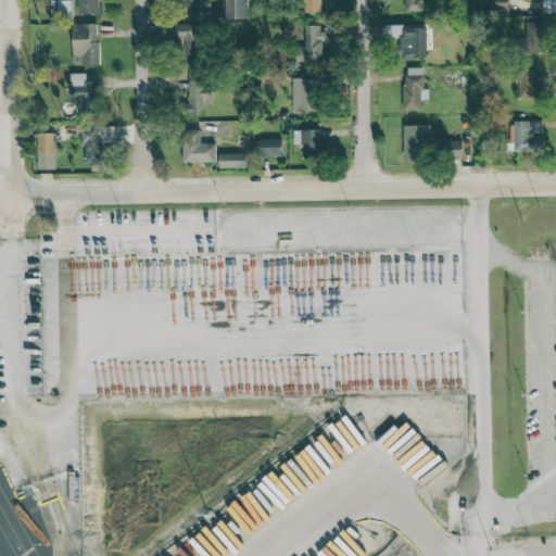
[(78,0),(79,14),(99,13),(99,0),(78,0)]
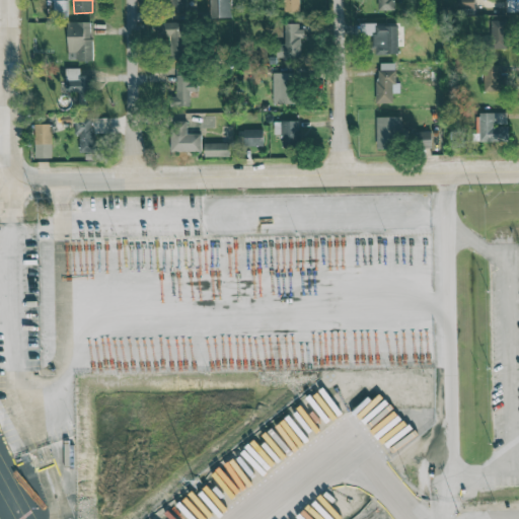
[(167,0),(168,13),(187,13),(186,0),(167,0)]
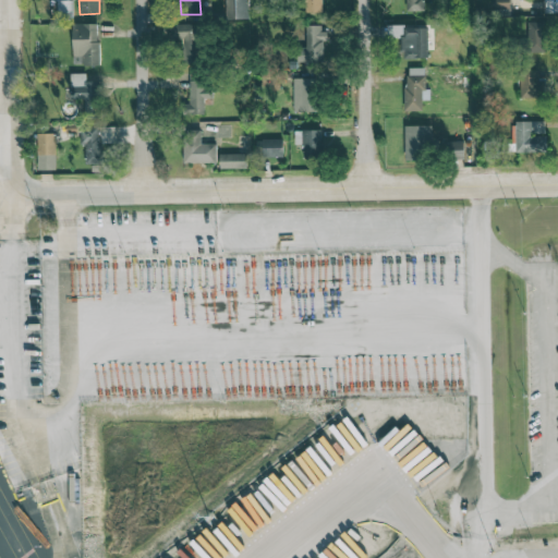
[(247,0),(230,0),(231,19),(249,17),(247,0)]
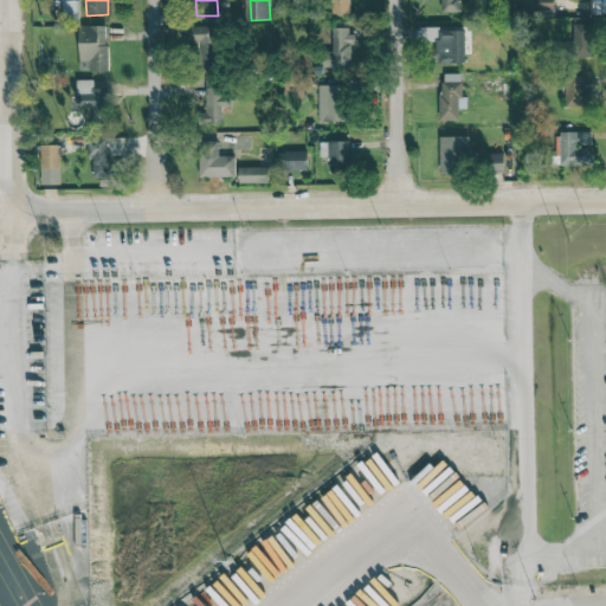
[(349,13),(348,0),(330,0),(331,14),(349,13)]
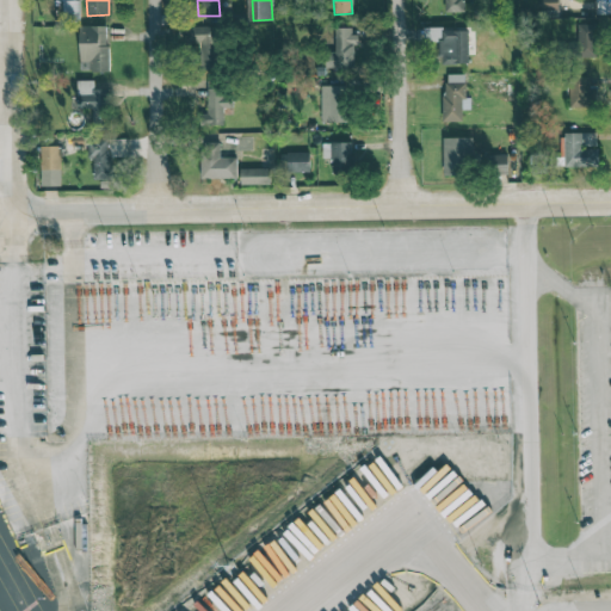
[(462,0),(442,0),(443,10),(463,10),(462,0)]
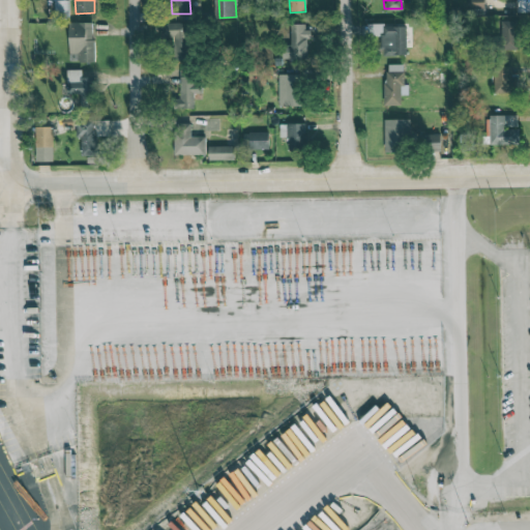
[(484,15),(484,0),(469,0),(470,15),(484,15)]
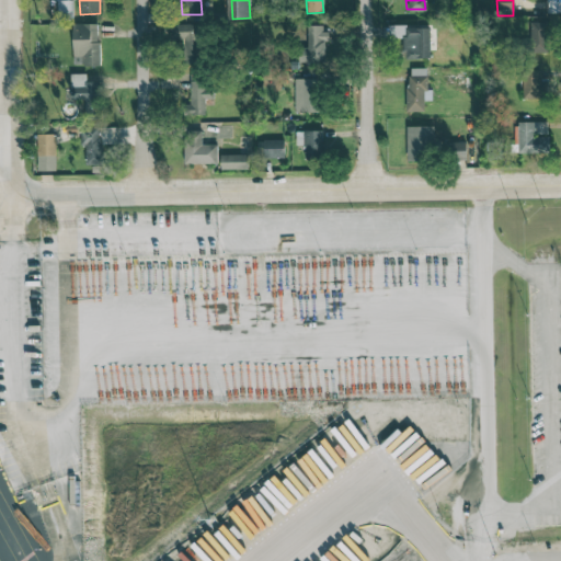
[(71,20),(72,1),(57,1),(56,19),(71,20)]
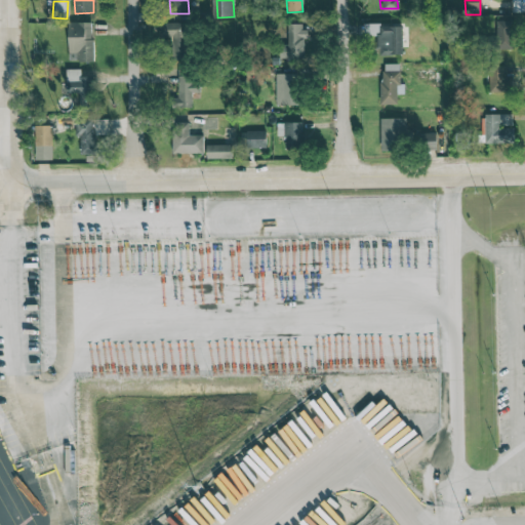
[(512,21),(496,21),(497,36),(484,36),(484,49),(513,48),(512,21)]
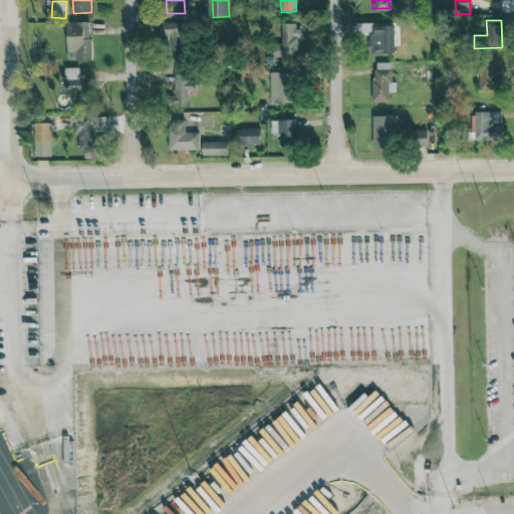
[(91,59),(90,22),(67,22),(67,59),(91,59)]
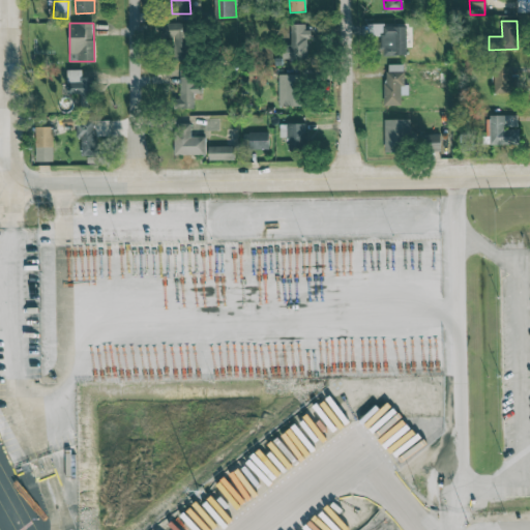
[(190,24),(171,23),(170,60),(189,61),(190,24)]
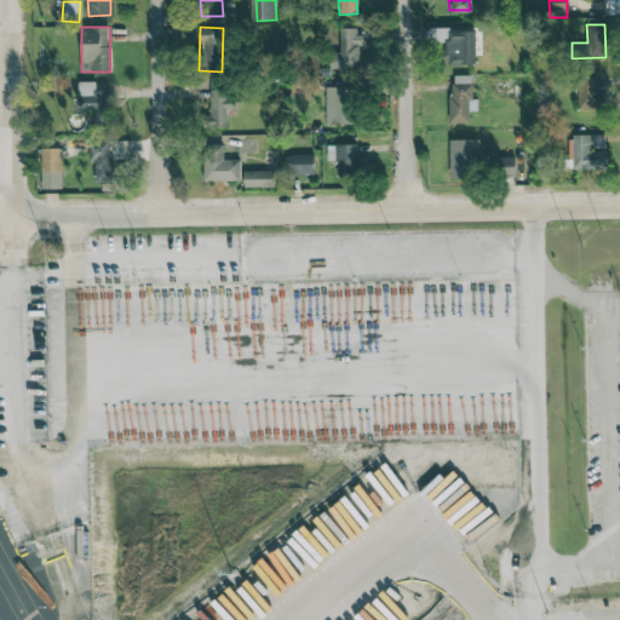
[(359,69),(359,45),(361,45),(360,28),(340,28),(342,53),(331,53),(331,70),(359,69)]
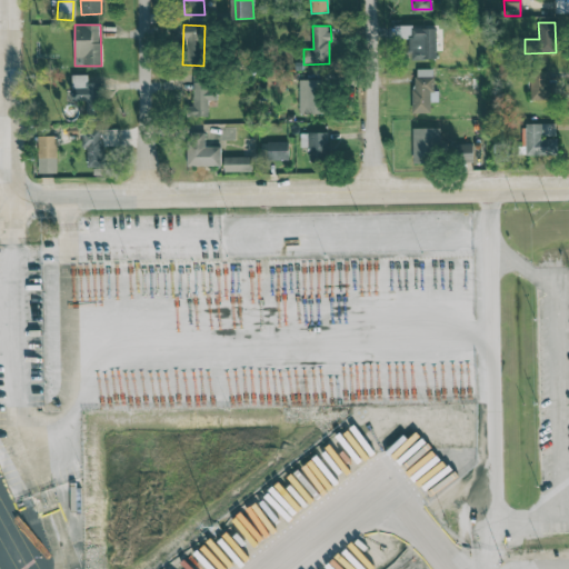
[(437,59),(437,28),(409,28),(409,59),(437,59)]
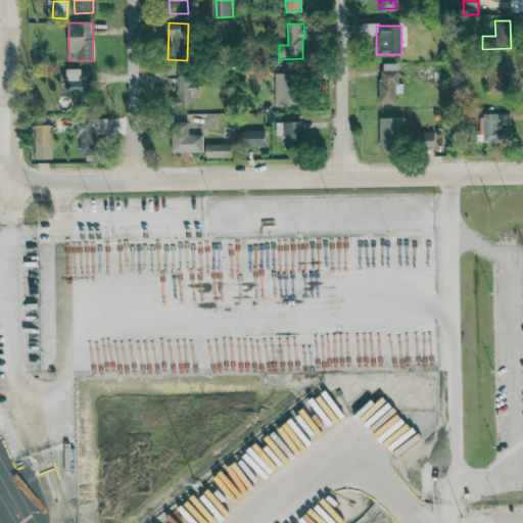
[(381,103),(396,103),(396,94),(400,94),(400,63),(380,63),(381,103)]
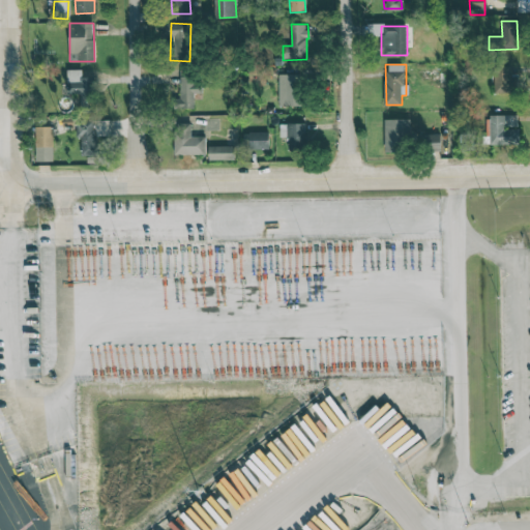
[(494,66),(495,93),(512,92),(511,65),(494,66)]
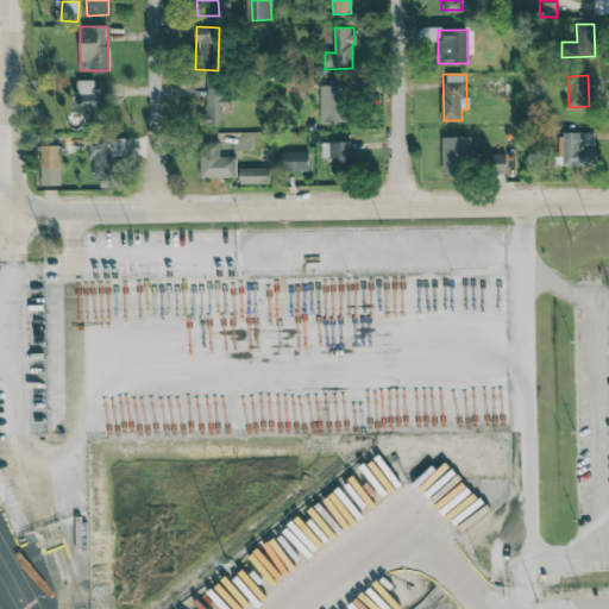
[(77,81),(79,110),(93,108),(93,113),(108,113),(107,88),(94,89),(94,80),(77,81)]
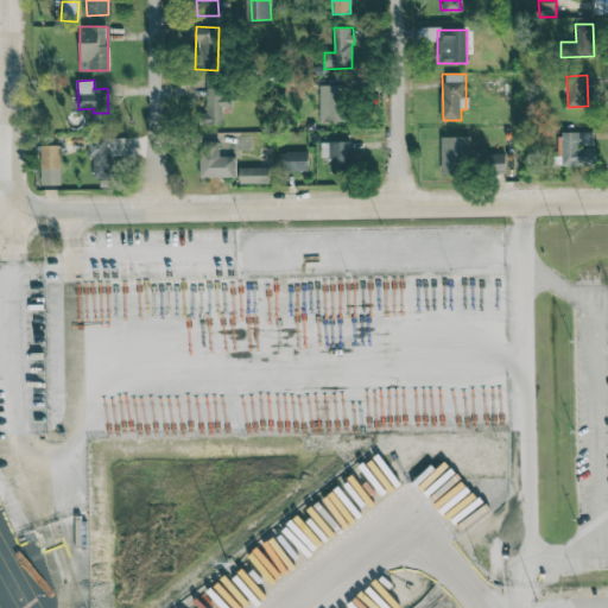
[(320,86),(321,122),(347,121),(346,84),(320,86)]
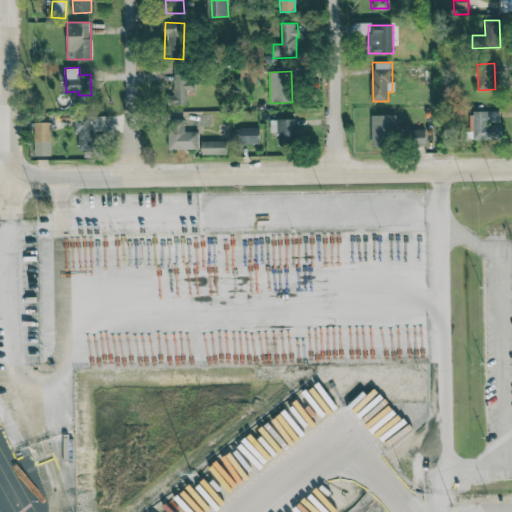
[(168,105),(187,105),(187,91),(195,91),(196,75),(174,74),(173,96),(168,96),(168,105)]
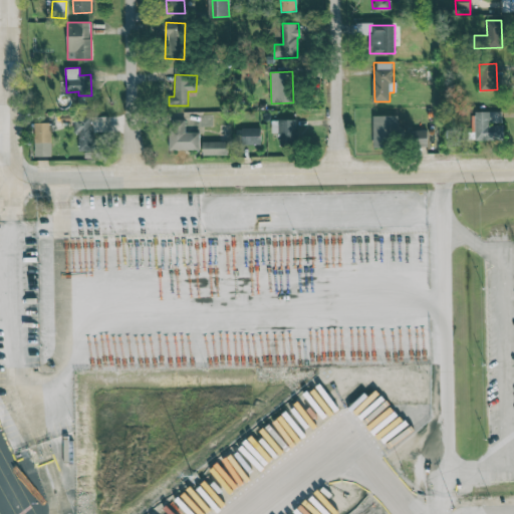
[(503,141),(503,111),(476,111),(475,141),(503,141)]
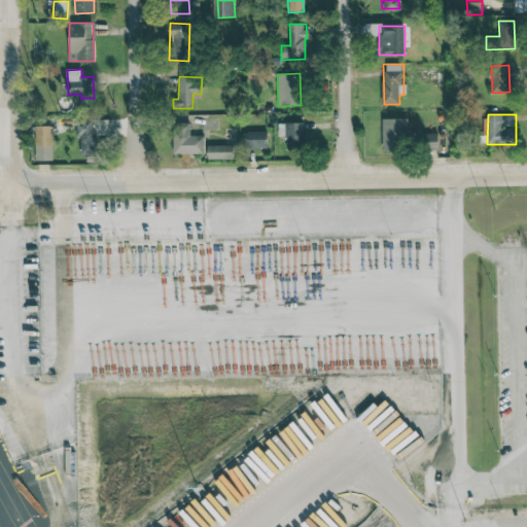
[(382,118),(383,150),(408,149),(408,118),(382,118)]
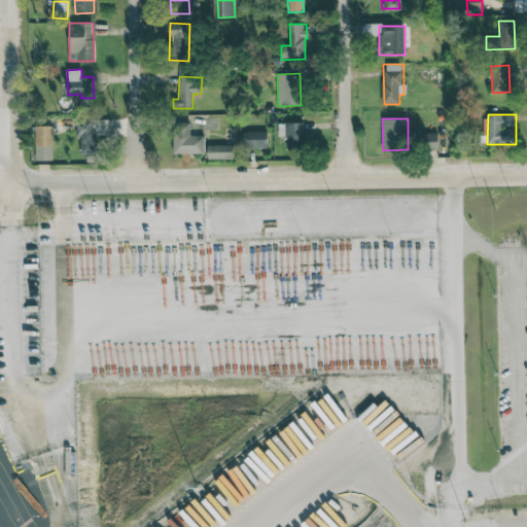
[(110,135),(110,119),(75,119),(75,136),(80,136),(80,154),(97,155),(97,135),(110,135)]
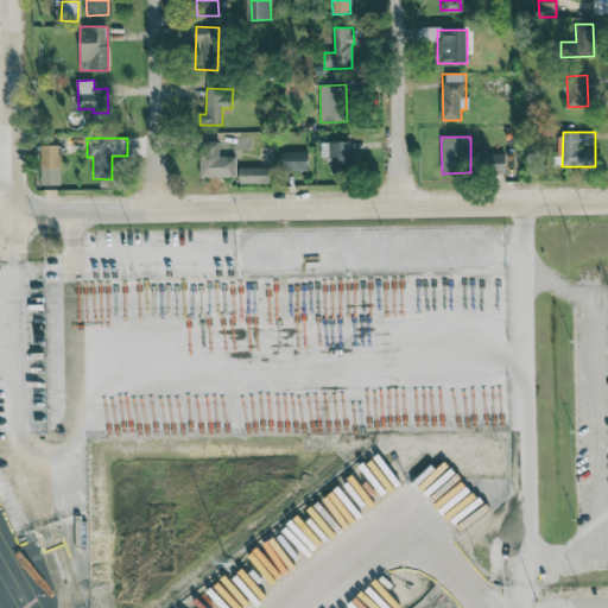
[(219,141),(202,141),(203,171),(236,171),(235,156),(220,157),(219,141)]
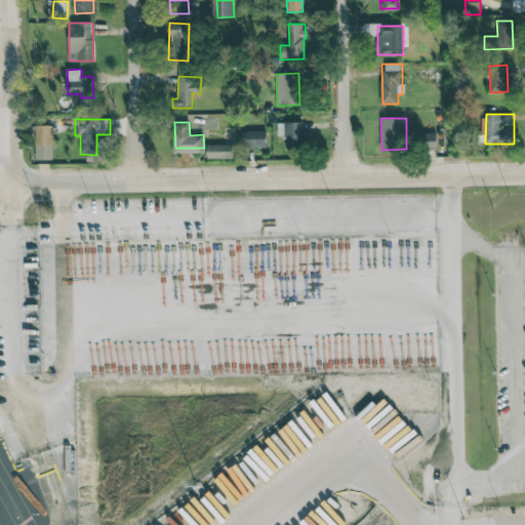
[(278,137),(286,136),(286,150),(304,149),(303,122),(277,123),(278,137)]
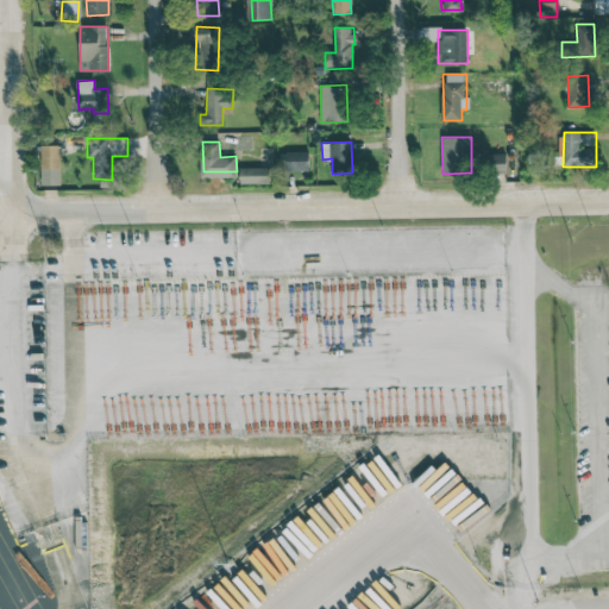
[(61,146),(42,145),(41,186),(61,186),(61,146)]
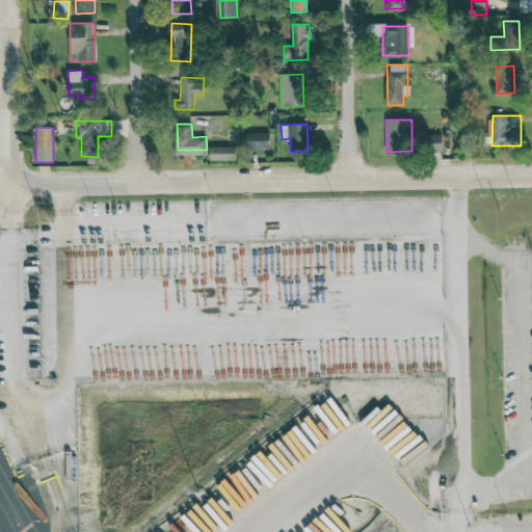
[(270,132),(249,133),(249,150),(270,150),(270,132)]
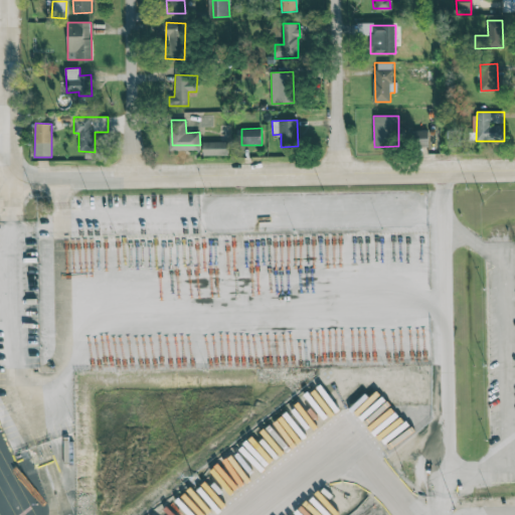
[(459,130),(448,131),(448,142),(460,141),(459,130)]
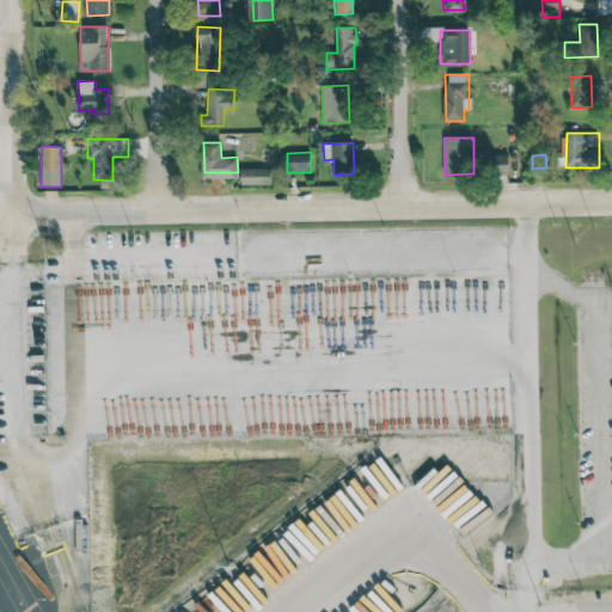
[(243,185),(271,184),(271,169),(243,169),(243,185)]
